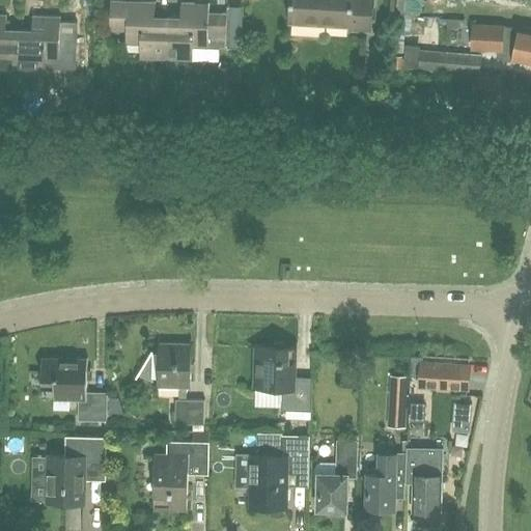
[(166,59),(167,16),(156,15),(156,1),(133,0),(111,0),(110,28),(126,28),(126,44),(141,45),(140,58),(166,59)]
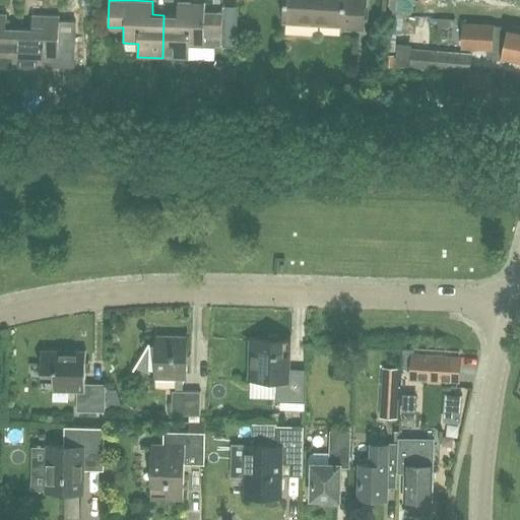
[(364,29),(365,0),(285,0),(284,22),(304,23),(304,26),(364,29)]
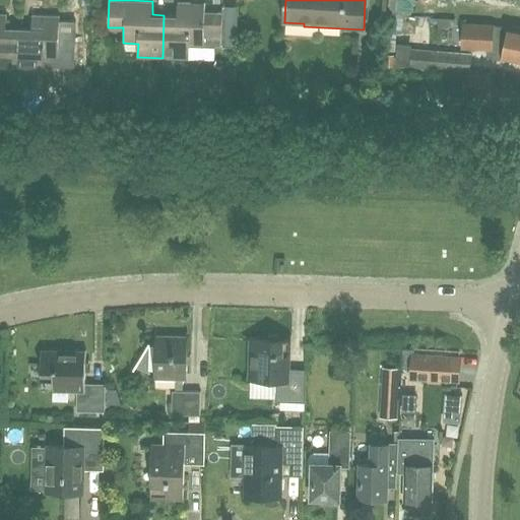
[(164,15),(163,58),(190,59),(190,46),(204,47),(204,31),(222,33),(221,47),(237,47),(238,6),(222,6),(222,12),(205,11),(205,2),(177,1),(177,15),(164,15)]
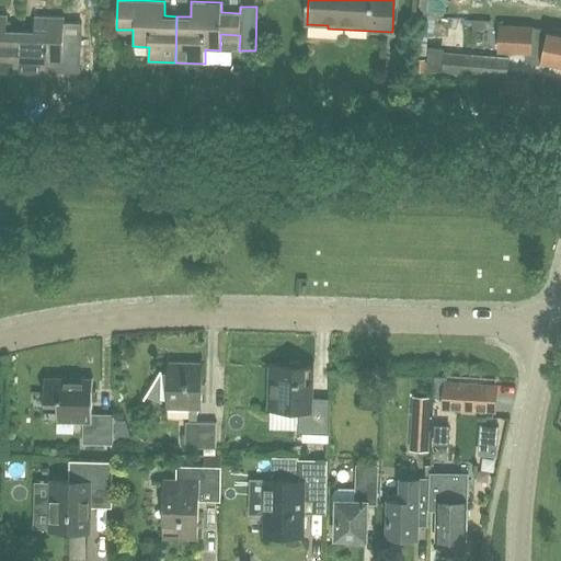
[(0,75),(19,76),(20,31),(7,30),(7,14),(0,14),(0,75)]
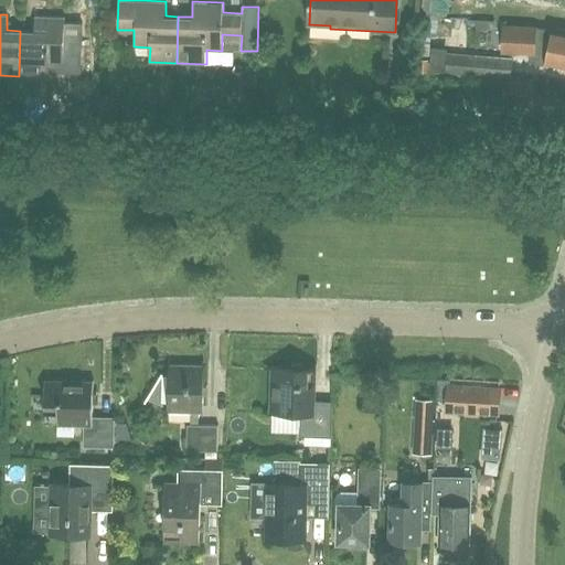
[(62,63),(64,17),(34,16),(34,31),(20,31),(19,76),(46,77),(46,62),(62,63)]
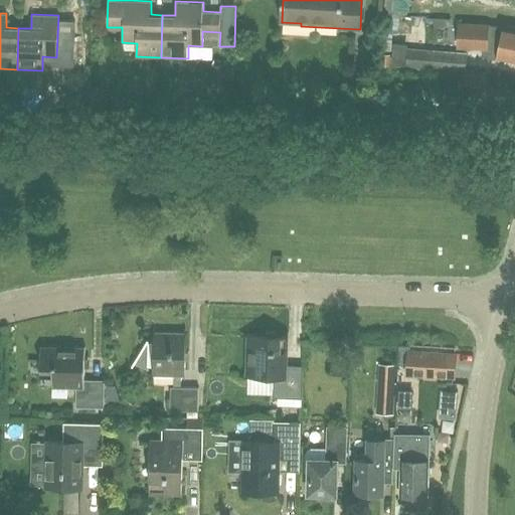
[(514,59),(514,30),(504,29),(504,27),(488,25),(460,23),(458,47),(486,49),(485,52),(498,54),(497,56),(514,59)]
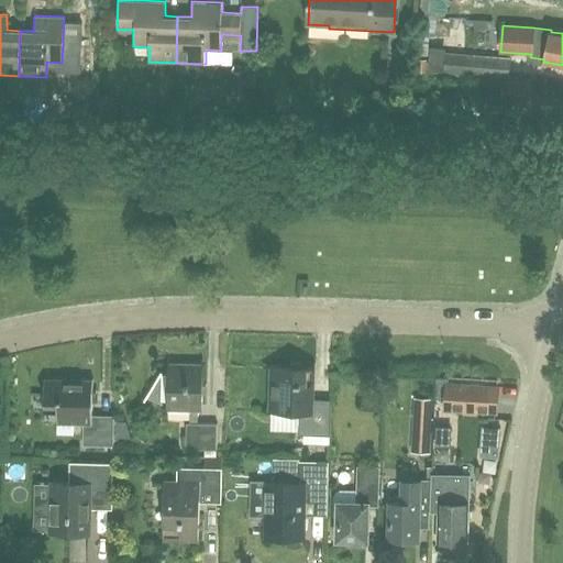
[(429,36),(419,36),(418,55),(428,56),(429,36)]
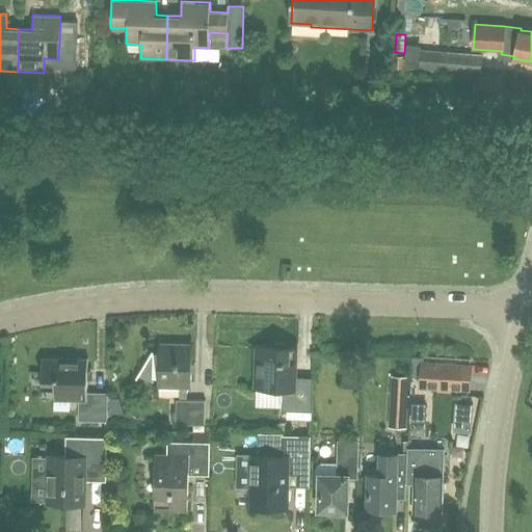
[(482,75),(484,55),(421,50),(421,46),(406,45),(404,68),(482,75)]
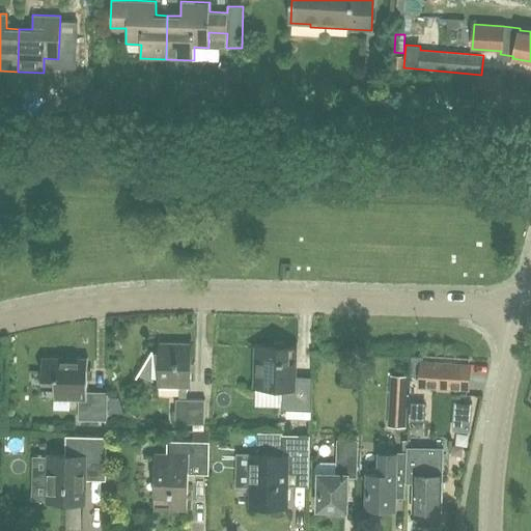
[(402,57),(394,56),(393,68),(402,70),(402,57)]
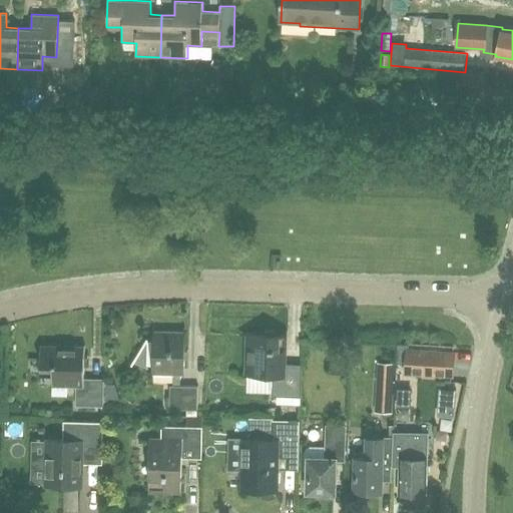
[(197,386),(183,386),(179,386),(179,375),(183,375),(184,332),(152,331),(152,338),(146,336),(147,335),(146,334),(130,359),(131,360),(135,354),(147,360),(151,360),(151,374),(173,374),(172,386),(169,386),(169,409),(196,409),(197,386)]
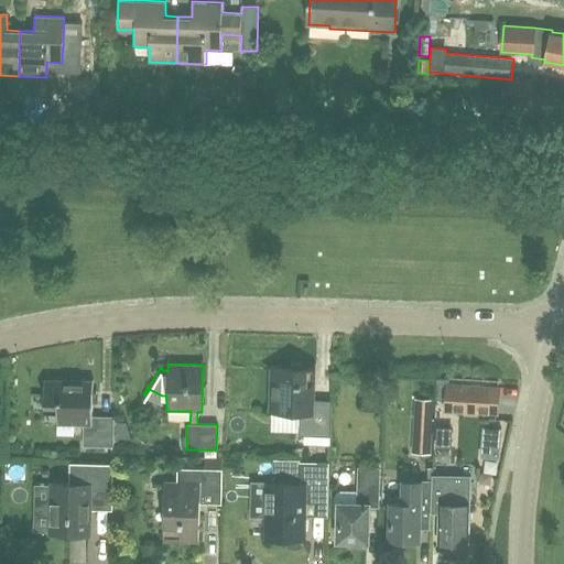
[(329,436),(331,405),(310,404),(311,368),(275,367),(273,413),(300,414),(299,435),(329,436)]
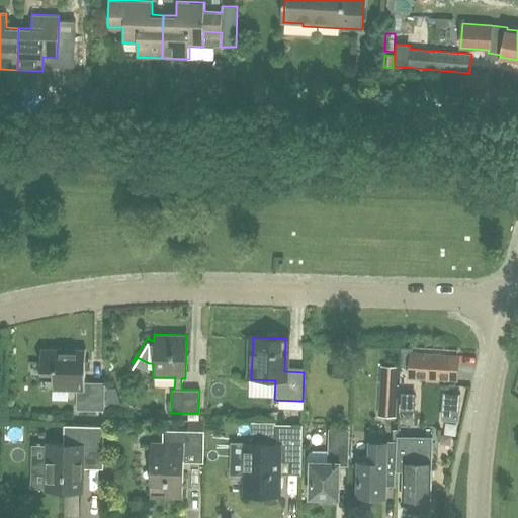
[(85,382),(85,350),(67,349),(67,352),(41,352),(40,369),(54,369),(53,390),(77,390),(77,411),(105,410),(105,382),(85,382)]
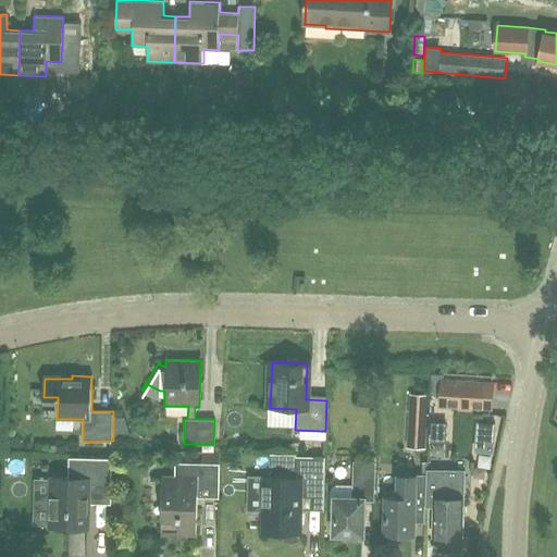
[(490,408),(490,385),(447,382),(445,405),(490,408)]
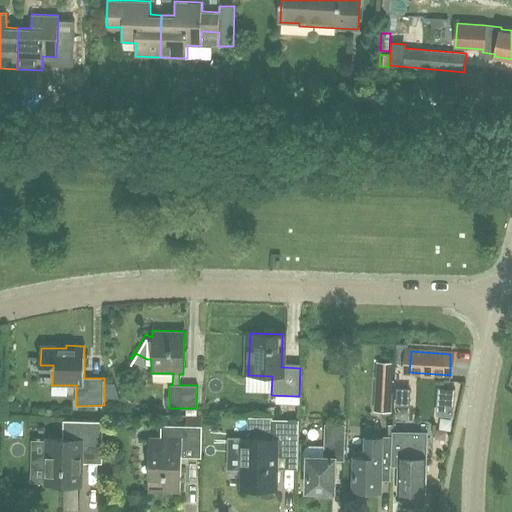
[(104,383),(104,404),(121,404),(114,384),(104,383)]
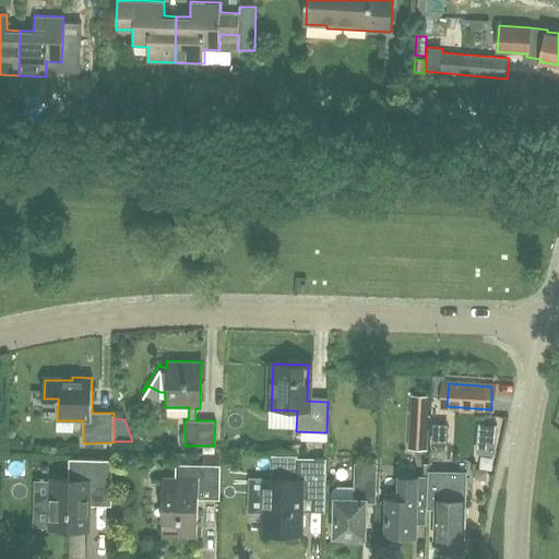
[(497,439),(498,427),(479,426),(478,437),(497,439)]
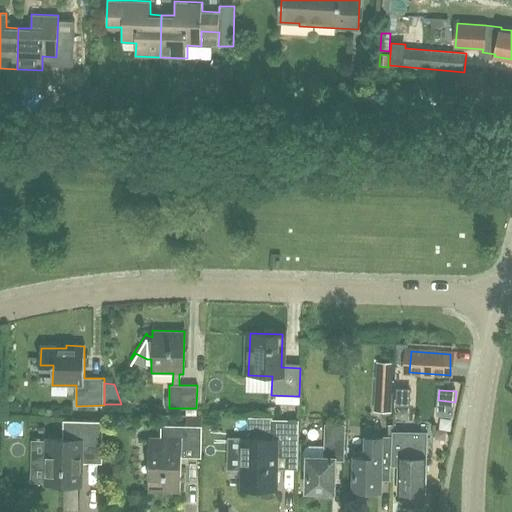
[(374,392),(373,411),(391,412),(393,393),(374,392)]
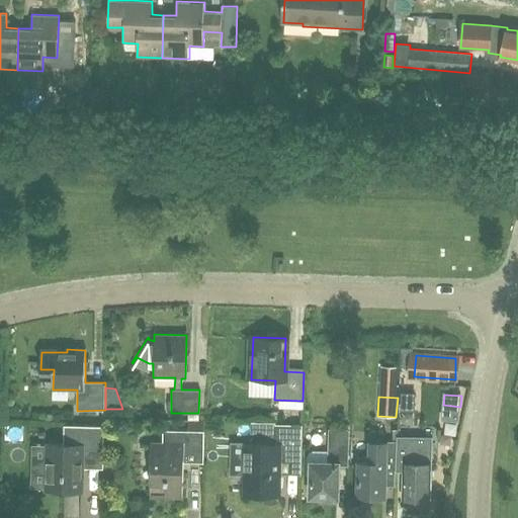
[(292,401),(292,411),(311,412),(312,401),(292,401)]
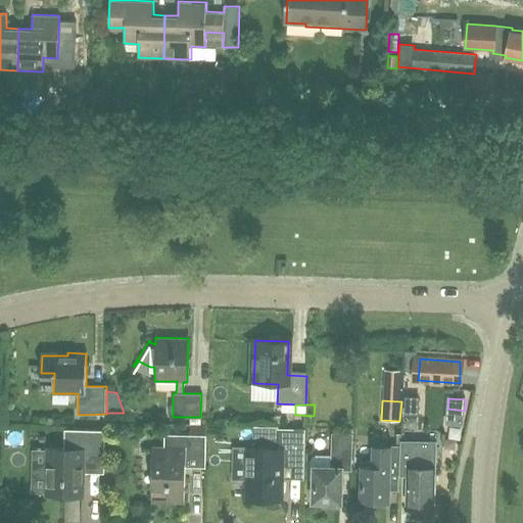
[(283,459),(304,460),(304,429),(278,428),(278,427),(257,427),(257,438),(271,438),(271,447),(247,447),(247,498),(282,498),(283,459)]
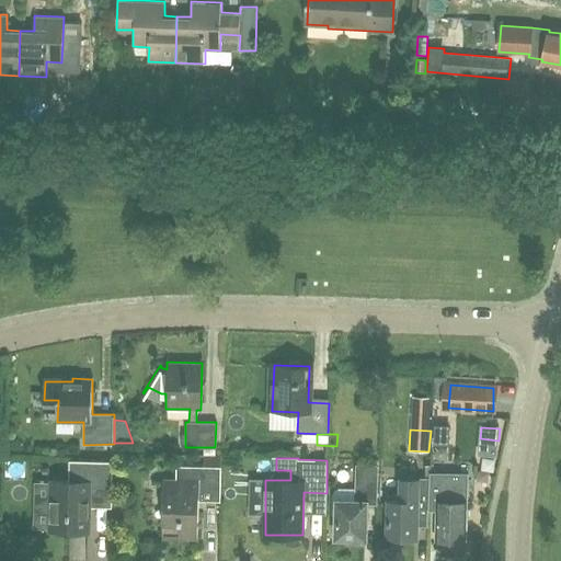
[(112,479),(112,462),(96,462),(96,479),(112,479)]
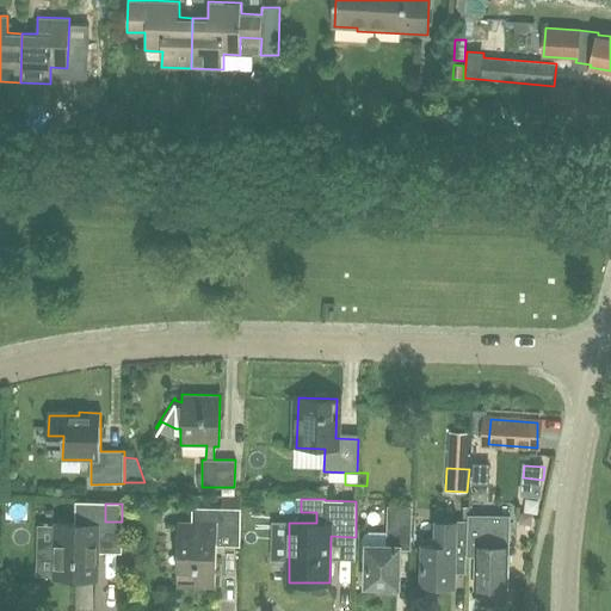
[(389,506),(388,523),(388,532),(370,532),(364,535),(362,539),(360,561),(369,561),(368,584),(399,585),(399,565),(402,565),(402,547),(411,547),(412,524),(412,506),(389,506)]
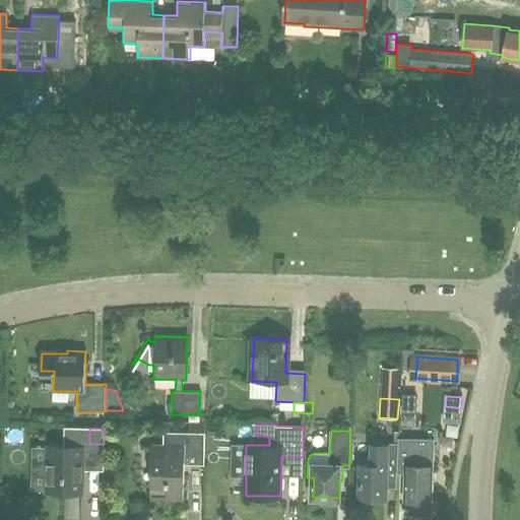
[(205,464),(205,433),(163,432),(163,449),(152,449),(151,500),(183,500),(184,464),(205,464)]
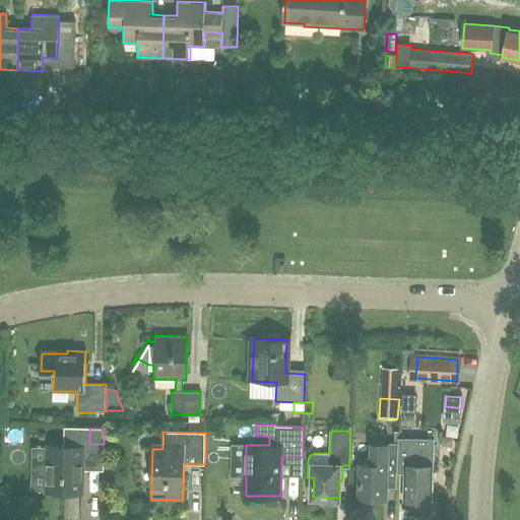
[(433,477),(434,439),(399,438),(399,443),(398,466),(397,473),(407,473),(406,500),(407,500),(411,504),(416,504),(420,500),(431,500),(432,477),(433,477)]
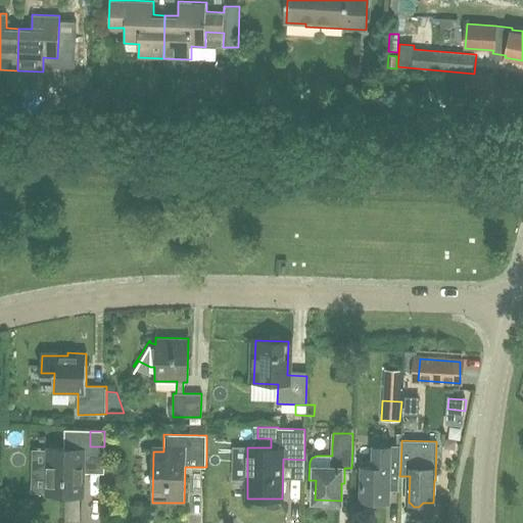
[(401,445),(373,444),(372,461),(364,461),(364,464),(362,501),(363,501),(367,505),(373,505),(377,501),(389,502),(390,478),(391,478),(391,469),(400,469),(401,445)]
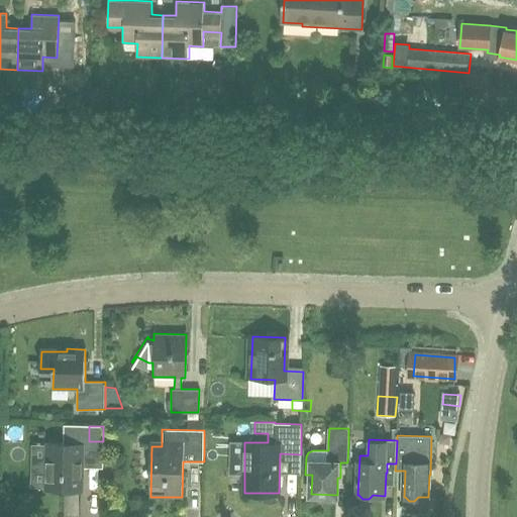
[(82,489),(82,443),(48,443),(47,489),(82,489)]
